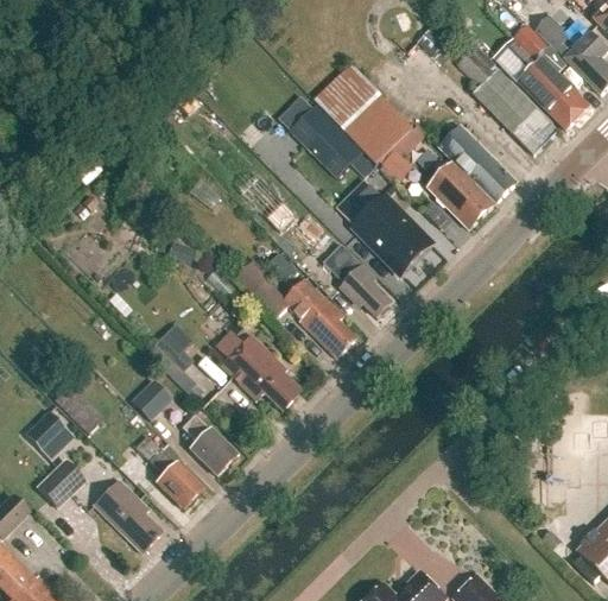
[(607,4),(595,18),(607,31),(607,4)]
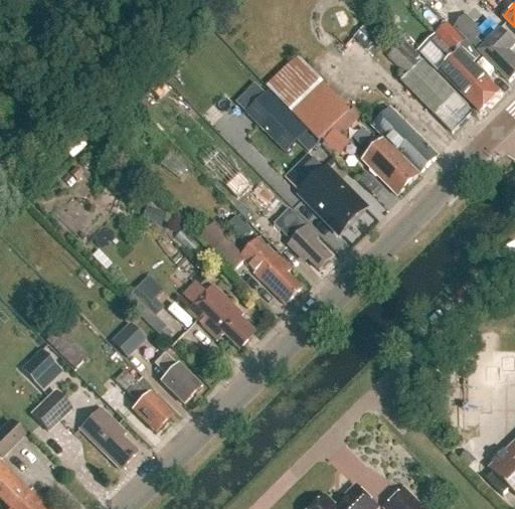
[(514,54),(508,48),(514,41),(514,40),(501,26),(490,37),(466,12),(455,23),(479,48),(509,78),(514,72),(514,54)]
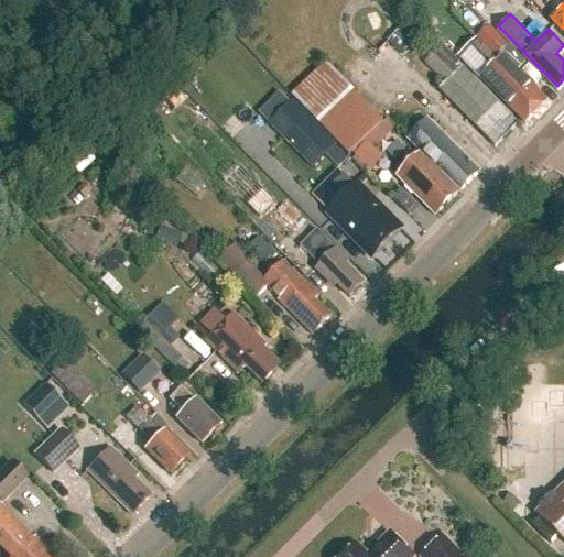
[(389,33),(403,47),(414,36),(401,22),(389,33)]
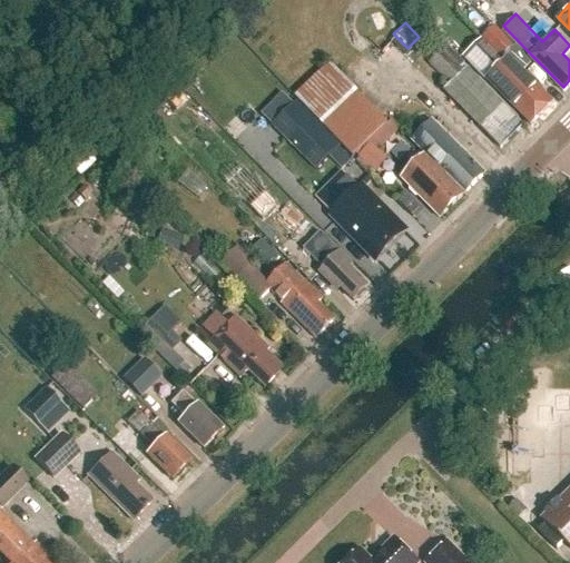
[(487,75),(531,119),(553,97),(522,67),(531,58),(494,22),(481,35),(501,55),(504,50),(508,53),(487,75)]
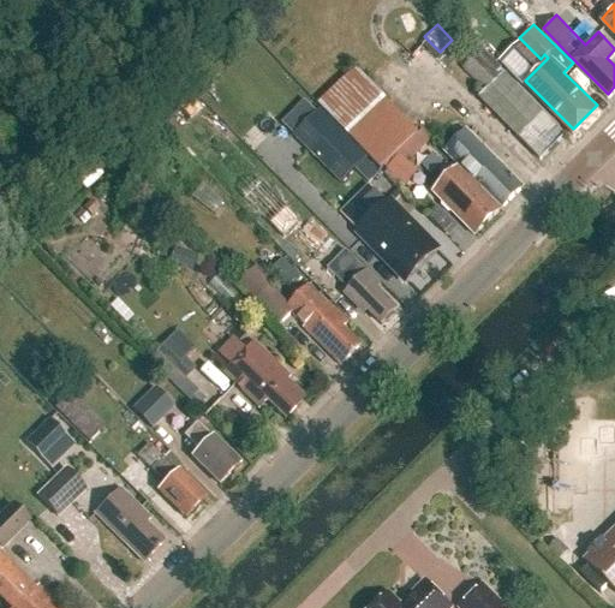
[(496,69),(477,49),(463,63),(487,87),(478,94),(541,155),(565,131),(500,65),(496,69)]
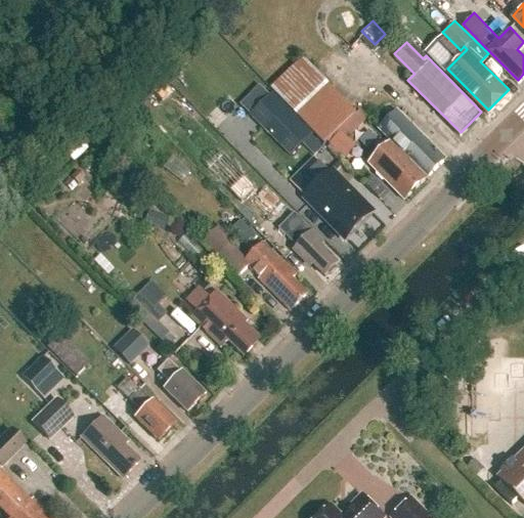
[(272,84),(326,139),(340,125),(349,134),(359,125),(350,116),(356,110),(303,54),(272,84)]
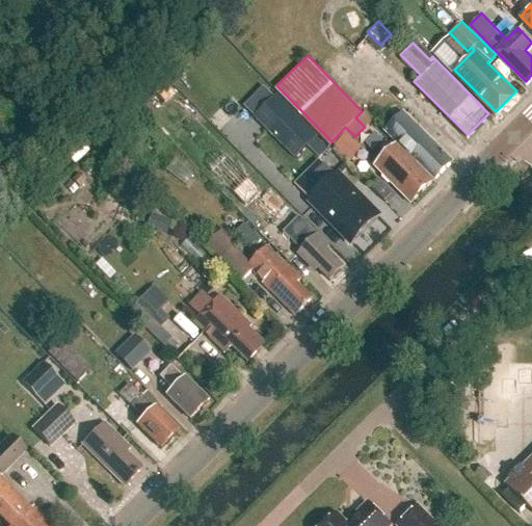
[(256,111),(296,153),(317,133),(276,91),(256,111)]
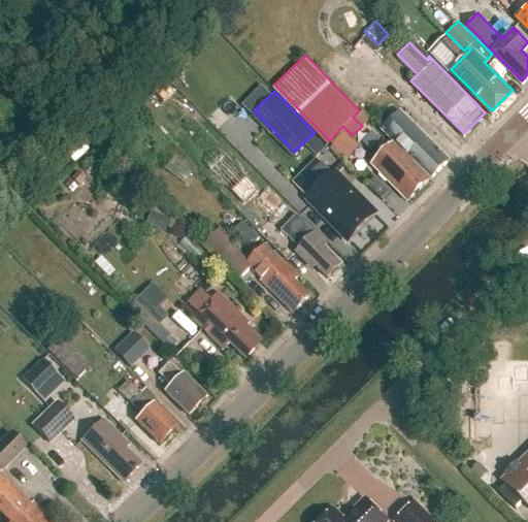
[(398,107),(380,126),(393,138),(431,175),(449,157),(398,107)]
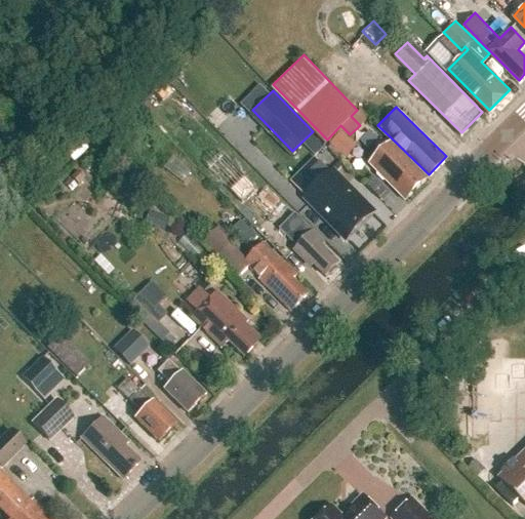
[(391,137),(368,160),(405,197),(429,174),(391,137)]
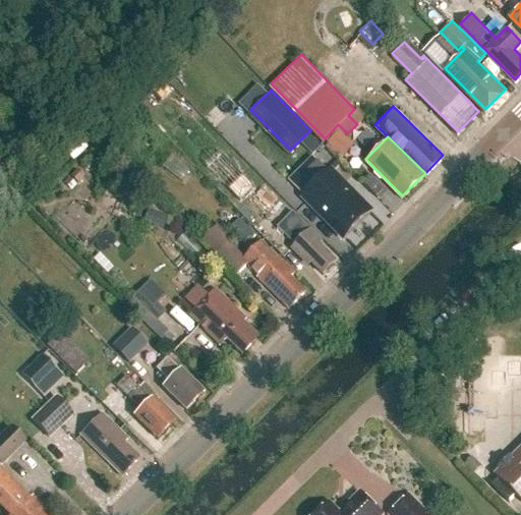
[(314,181),(303,192),(345,234),(370,209),(330,166),(328,168),(319,158),(304,171),(314,181)]
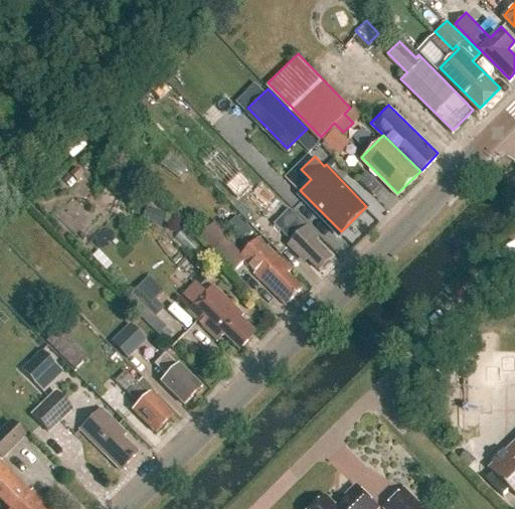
[(319,235),(290,206),(259,174),(245,187),(242,185),(231,196),(252,217),(262,209),(292,238),(288,242),(300,255),(303,251),(320,268),(333,256),(316,238),(319,235)]
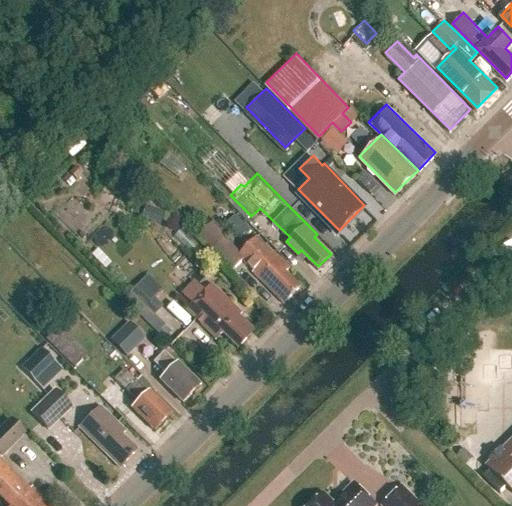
[(229,218),(244,227),(249,218),(235,209),(229,218)]
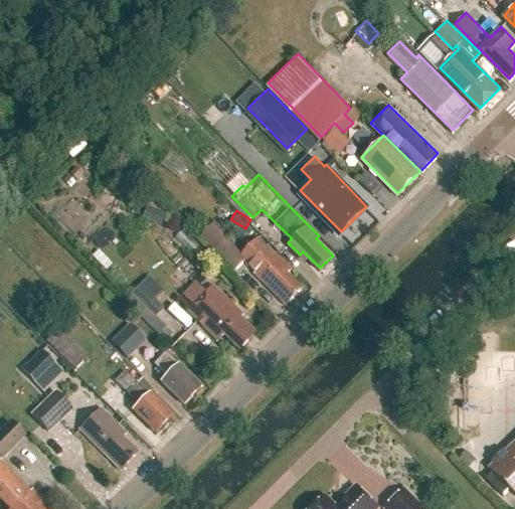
[(215,247),(226,236),(222,232),(226,228),(216,218),(201,233),(215,247)]
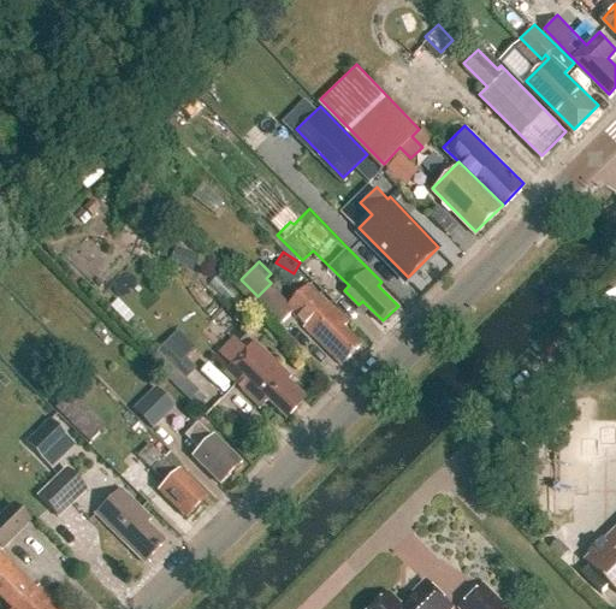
[(307,320),(304,324),(337,356),(342,352),(347,358),(362,342),(343,324),(349,318),(330,299),(329,300),(309,281),(289,301),(271,283),(258,296),(280,320),(292,309),(298,315),(301,314),(307,320)]
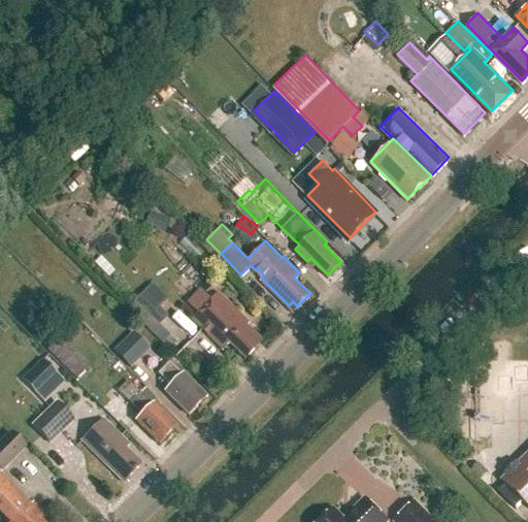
[(167,312),(159,303),(167,294),(153,280),(131,302),(137,308),(140,304),(158,322),(167,312)]
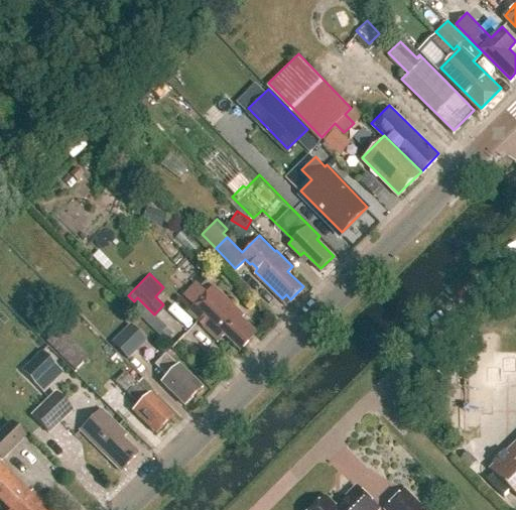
[(242,311),(212,281),(185,308),(216,338),(222,332),(238,348),(251,334),(247,330),(251,325),(240,314),(242,311)]
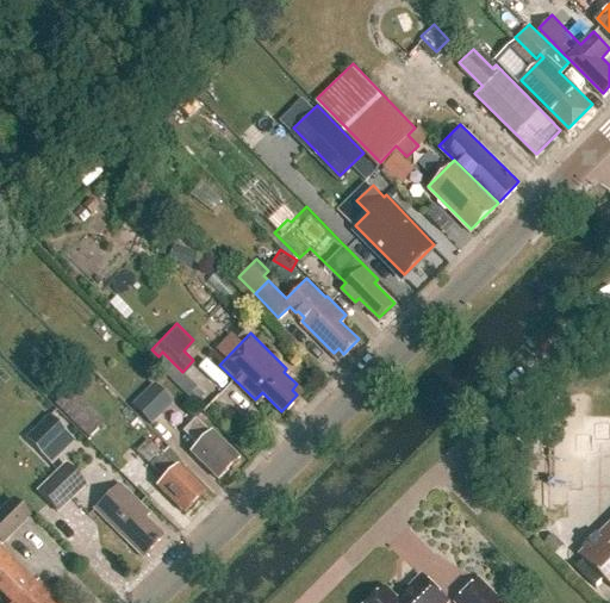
[(154,379),(132,401),(151,421),(173,399),(154,379)]
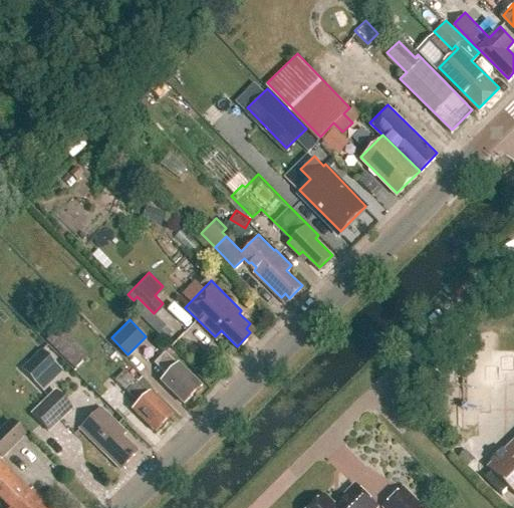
[(183,401),(200,384),(177,360),(175,361),(164,350),(154,360),(166,371),(160,377),(183,401)]
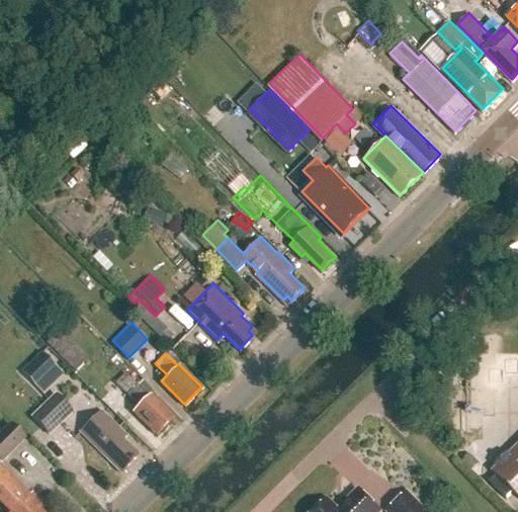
[(133,409),(156,433),(173,415),(150,392),(148,393),(137,381),(125,370),(115,380),(139,403),(133,409)]
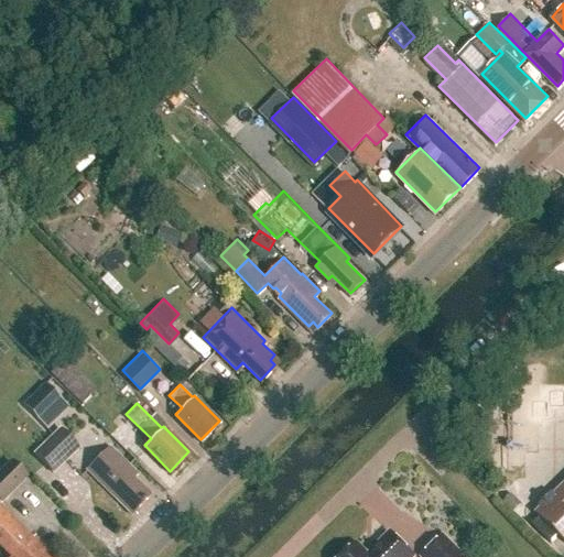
[(52,468),(78,443),(62,425),(35,450),(52,468)]
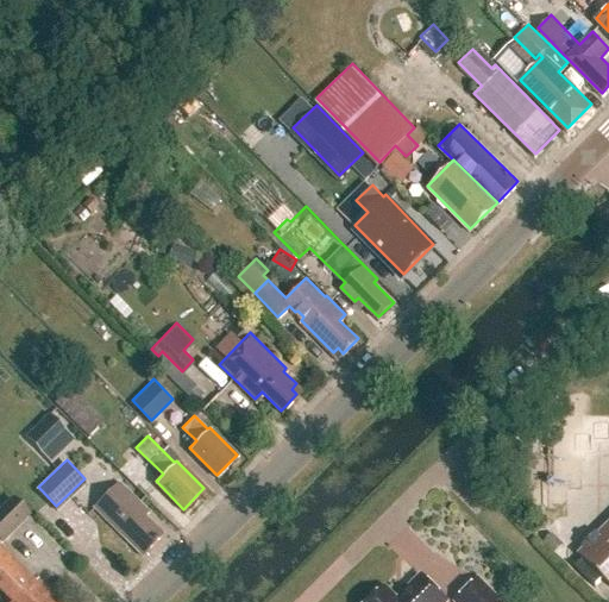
[(162,532),(157,527),(142,512),(146,508),(118,480),(93,503),(137,547),(142,543),(146,547),(162,532)]
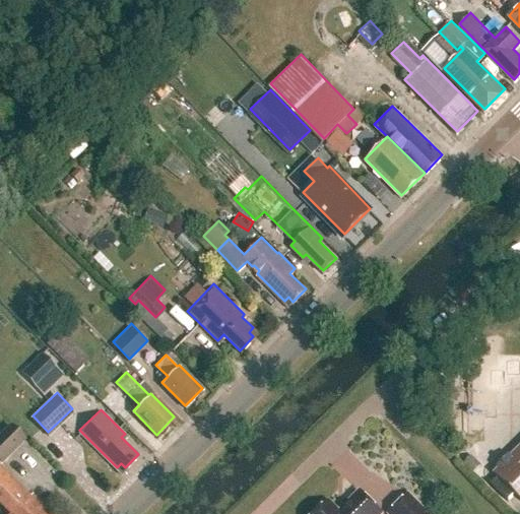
[(0,459),(1,460),(24,436),(9,422),(0,431),(0,459)]
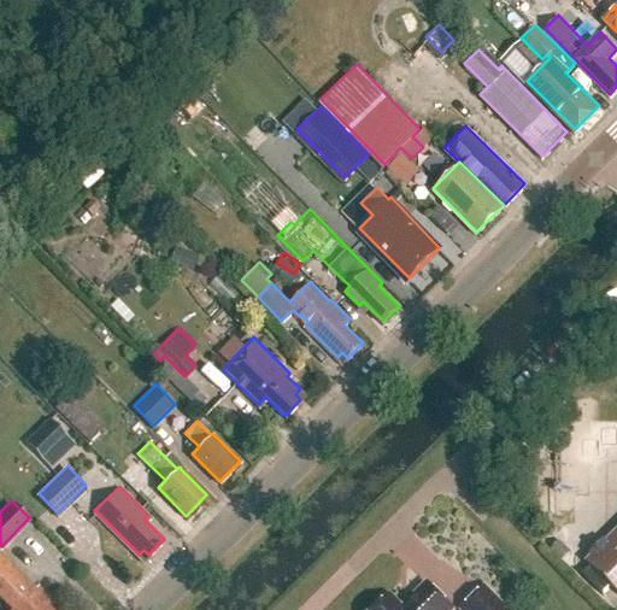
[(616,527),(606,539),(604,537),(591,550),(593,552),(586,558),(591,562),(583,569),(582,568),(582,569),(603,591),(604,590),(610,582),(616,588),(616,527)]
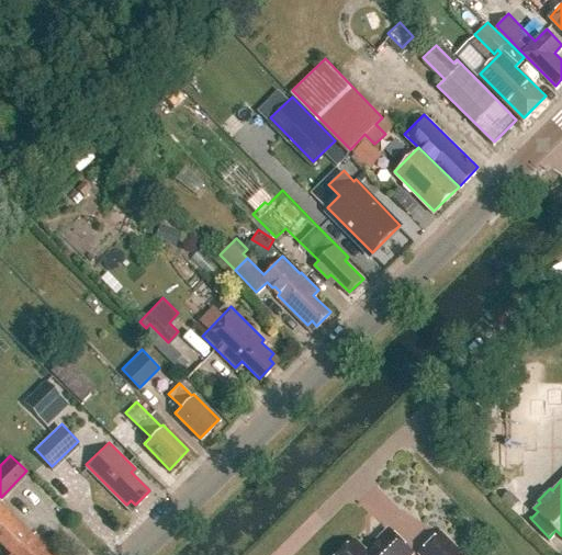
[(0,542),(10,553),(7,554),(54,554),(47,547),(49,545),(33,530),(32,532),(0,500),(0,542)]
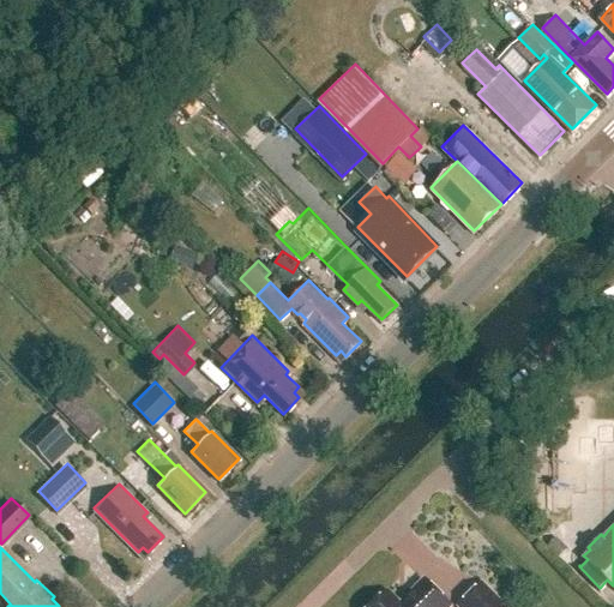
[(447,606),(452,604),(425,576),(401,600),(389,588),(369,606),(447,606)]
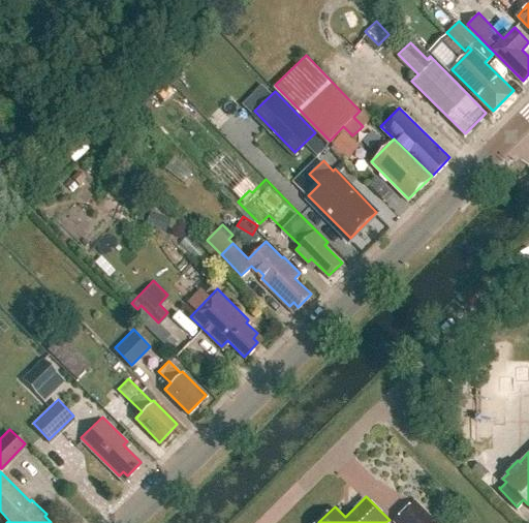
[(398,522),(438,522),(439,522),(415,499),(395,520),(398,522)]
